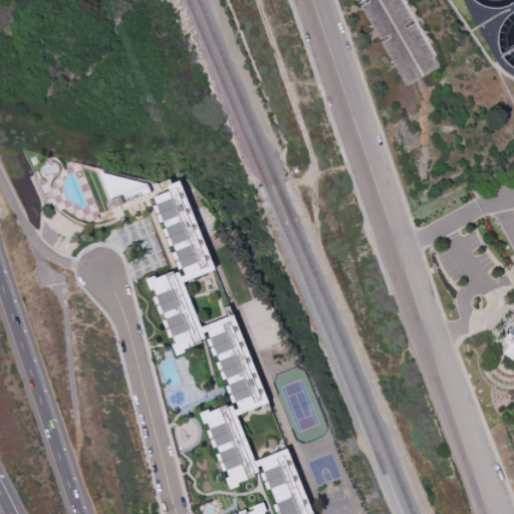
[(513,0),(470,0),(476,5),(487,10),(498,11),(508,8),(513,4),(513,0)]
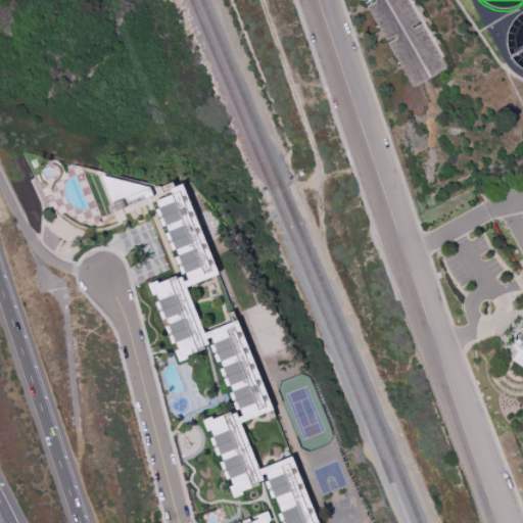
[(522,70),(521,70),(513,63),(508,54),(505,44),(506,33),(510,22),(517,14),(522,10),(522,70)]
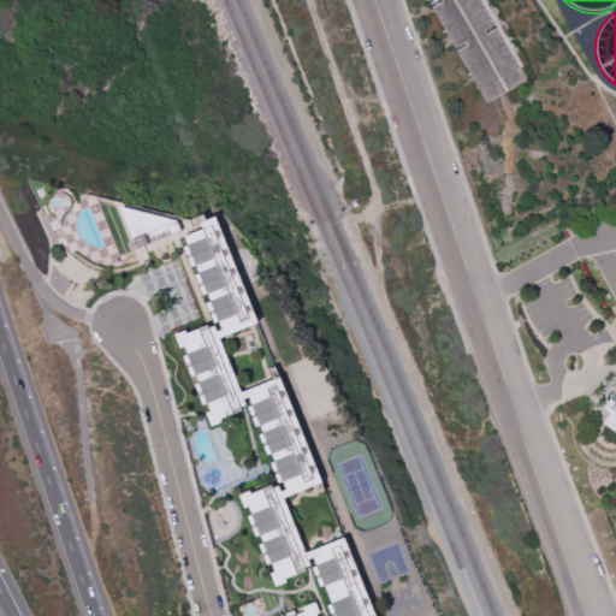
[(177,238),(211,323),(175,336),(209,427),(243,409),(274,485),(240,499),(273,586),(308,569),(326,615),(372,615),(342,538),(304,554),(284,504),(323,487),(277,375),(238,391),(218,338),(256,323),(213,218),(177,238)]
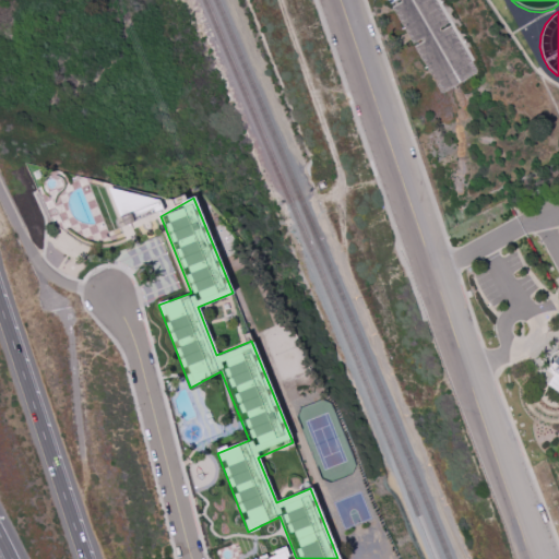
[(558,351),(544,371),(550,376),(545,384),(558,395),(558,351)]
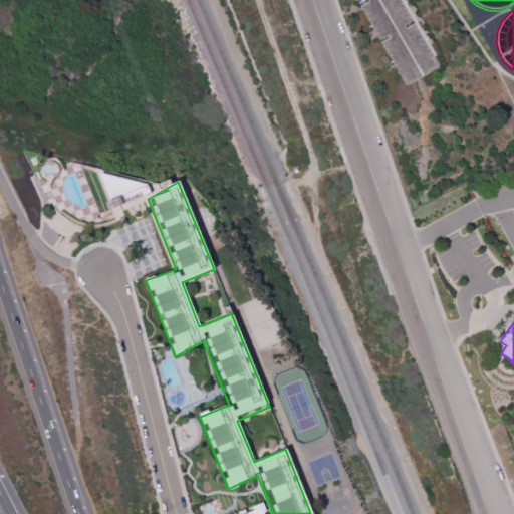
[(266,513),(262,504),(240,513),(266,513)]
